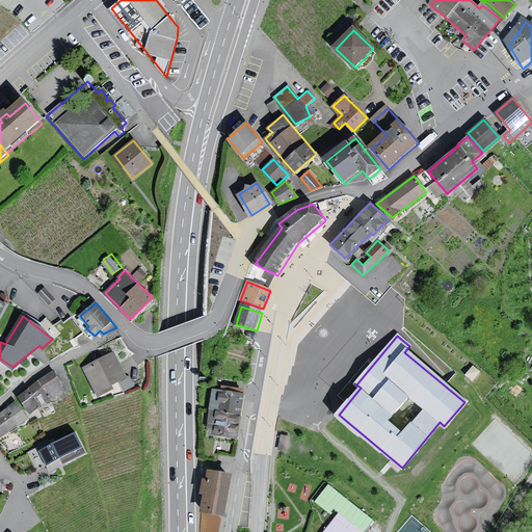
[(114,353),(84,368),(98,395),(113,388),(111,383),(126,376),(114,353)]
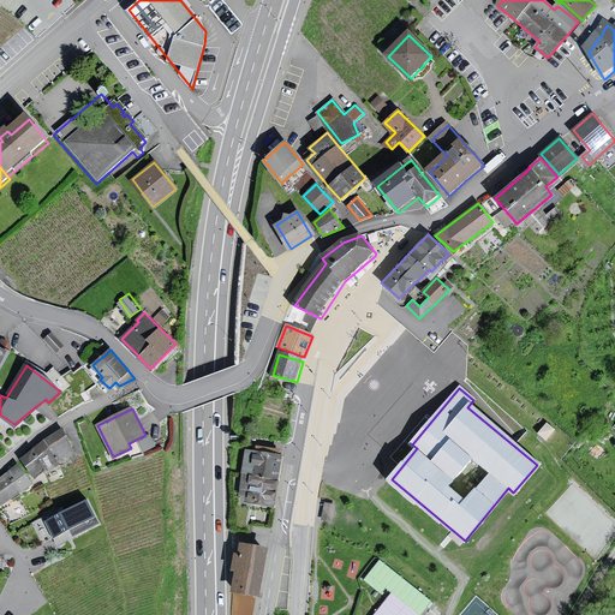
[(47,470),(58,464),(57,460),(73,452),(63,430),(46,441),(34,449),(22,459),(33,475),(45,466),(47,470)]
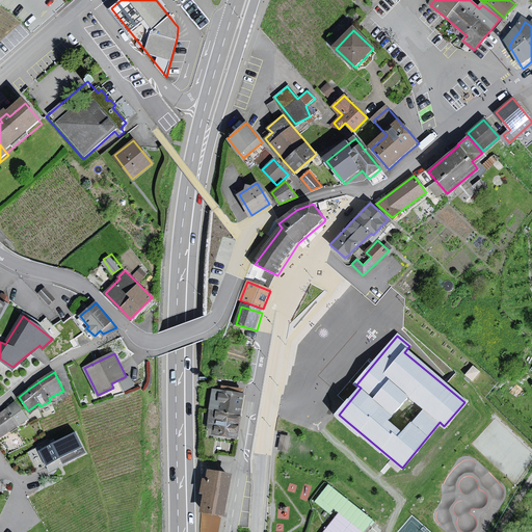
[(239,411),(242,394),(214,390),(208,427),(213,427),(212,433),(224,435),(235,436),(239,411)]
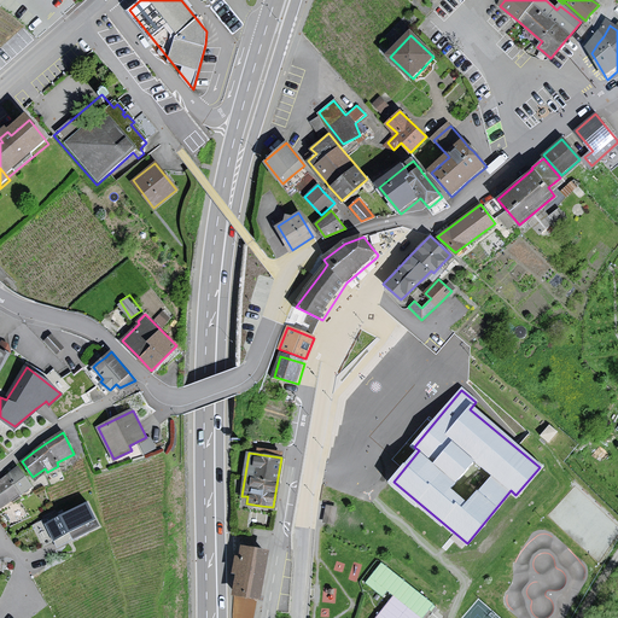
[(0,481),(0,503),(1,506),(21,493),(31,485),(19,467),(9,474),(0,481)]
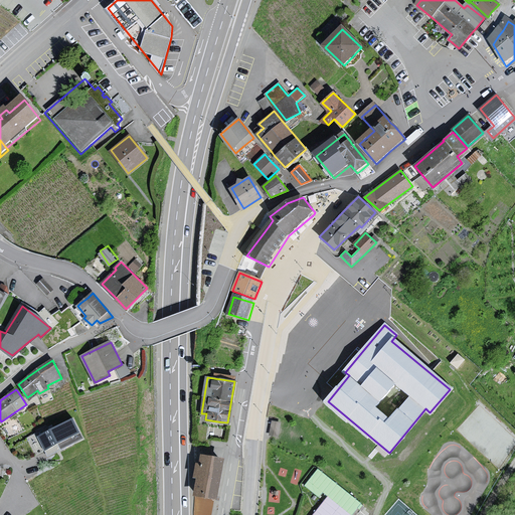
[(81,437),(72,419),(39,437),(48,455),(81,437)]
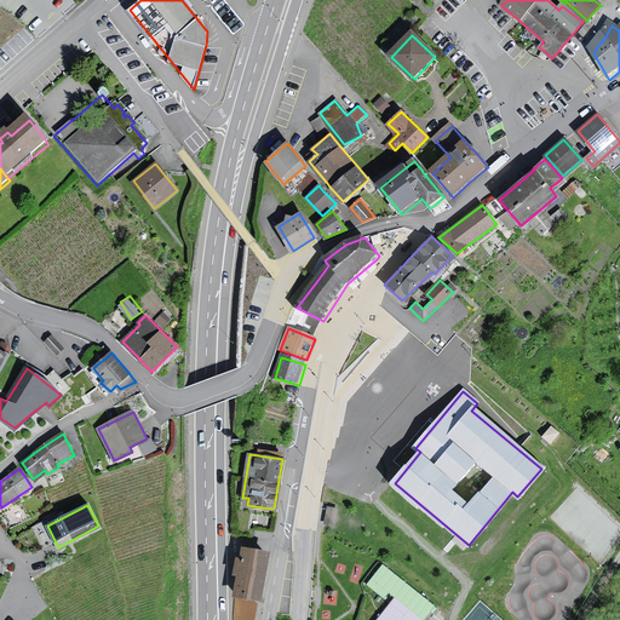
[(333,507),(327,506),(325,523),(334,526),(338,509),(333,507)]
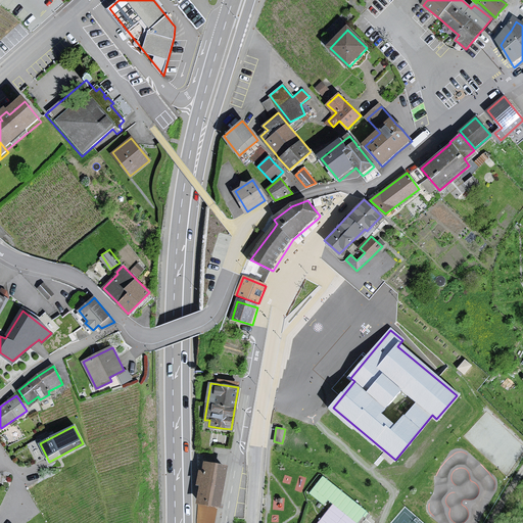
[(226,466),(204,462),(197,502),(219,506),(226,466)]
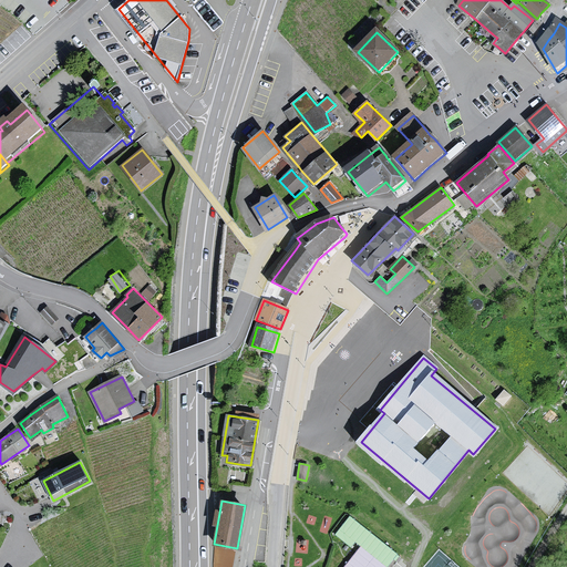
[(395,554),(350,516),(336,534),(351,547),(356,540),(363,546),(346,566),(384,566),(394,556),(395,554)]
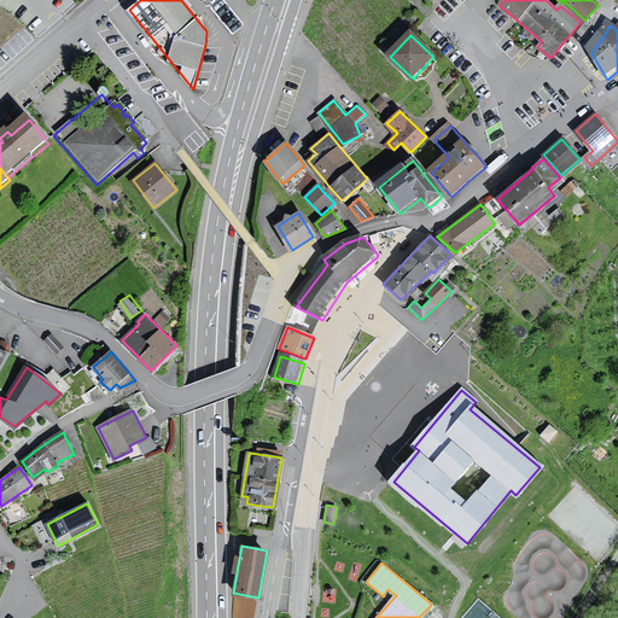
[(250,617),(254,604),(233,600),(232,617),(250,617)]
